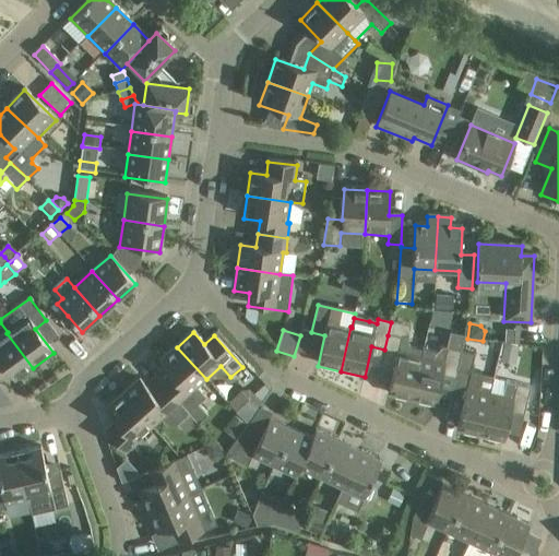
[(33,368),(7,333),(0,338),(0,363),(14,382),(33,368)]
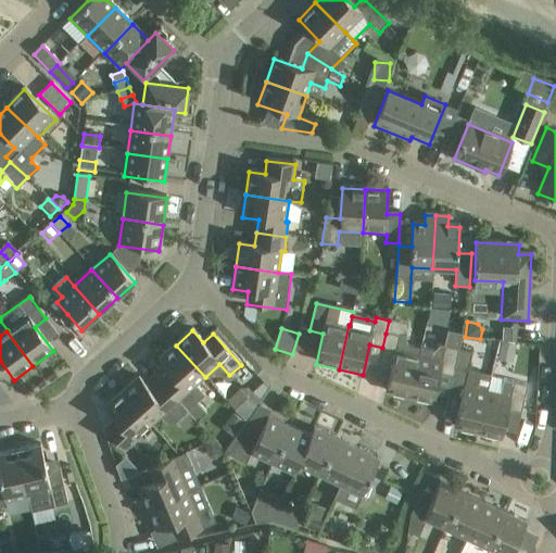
[(462,336),(449,332),(444,348),(440,347),(432,355),(432,352),(420,350),(408,399),(432,404),(440,375),(452,378),(458,350),(462,336)]
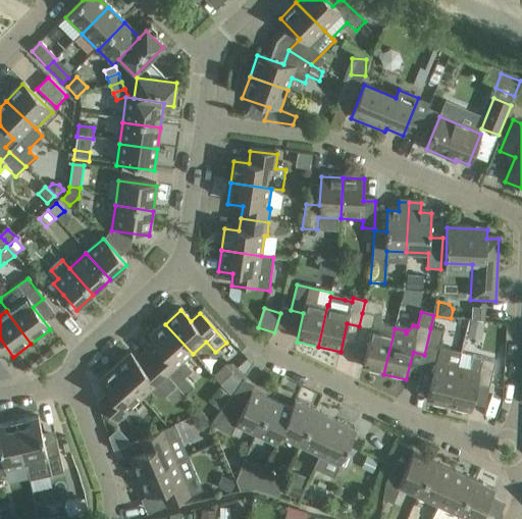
[(375,316),(362,313),(359,326),(356,339),(368,342),(362,369),(383,374),(395,328),(383,326),(380,319),(374,318),(375,316)]
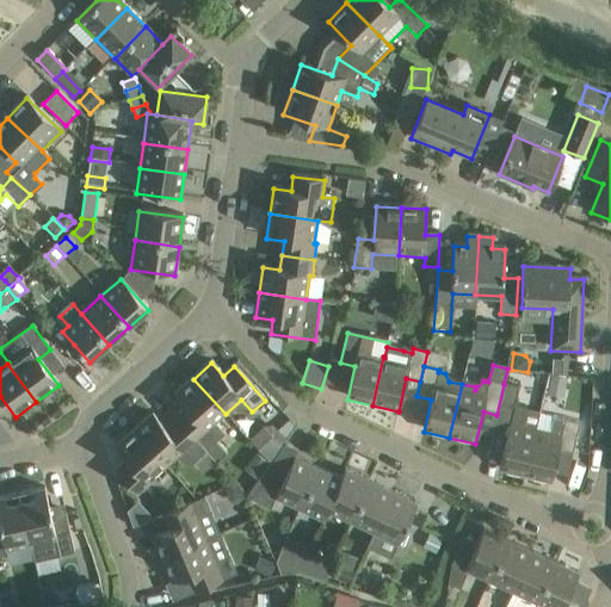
[(567,382),(551,378),(548,395),(563,398),(567,382)]
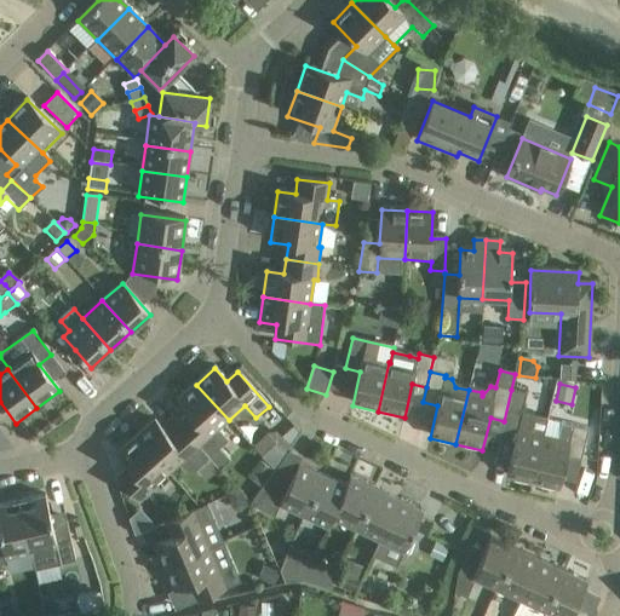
[(217,430),(229,420),(196,385),(177,402),(189,415),(177,426),(210,460),(219,471),(230,461),(219,449),(228,442),(217,430)]
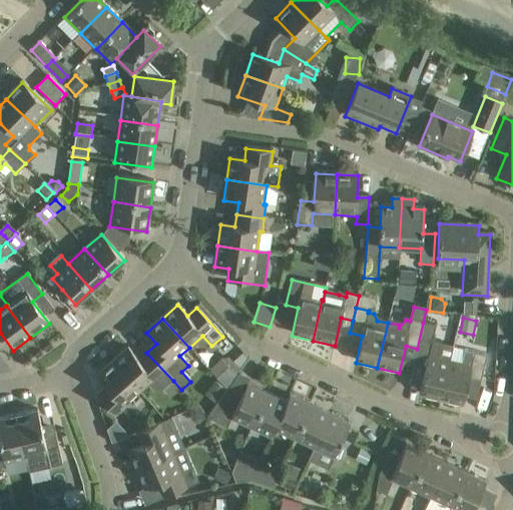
[(417,349),(413,366),(425,369),(419,396),(441,401),(450,362),(438,359),(441,345),(433,343),(437,327),(424,324),(423,323),(417,349)]
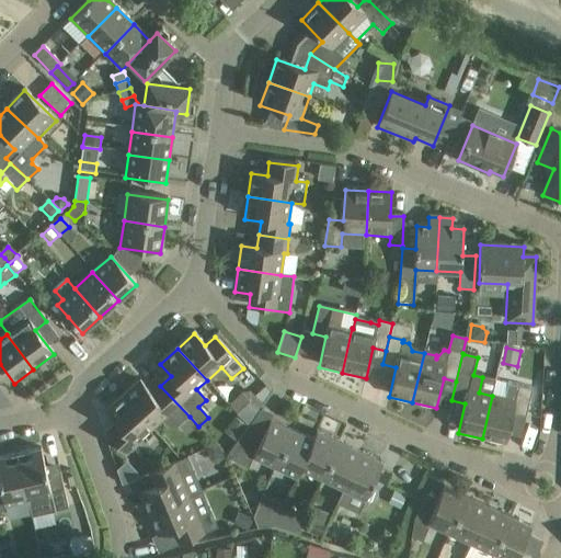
[(190,417),(160,386),(150,395),(140,383),(123,398),(151,431),(161,422),(165,428),(169,430),(173,430),(178,429),(190,417)]
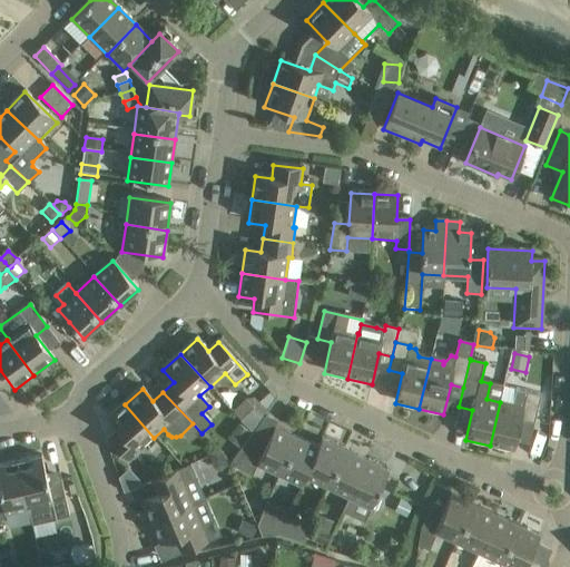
[(512,404),(500,402),(490,446),(513,451),(521,421),(534,424),(540,397),(516,391),(512,404)]
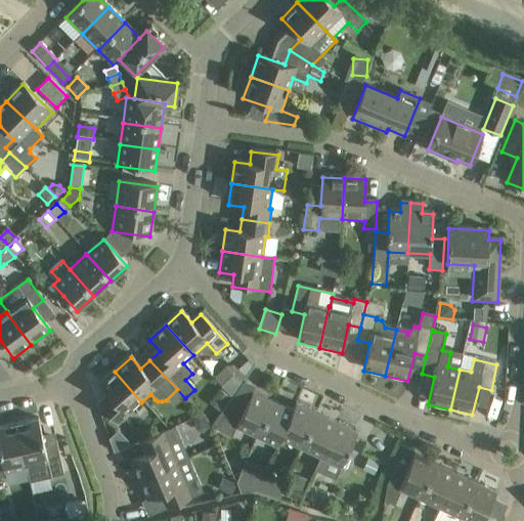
[(141,402),(115,372),(98,386),(108,397),(99,405),(118,426),(128,417),(127,416),(141,402)]
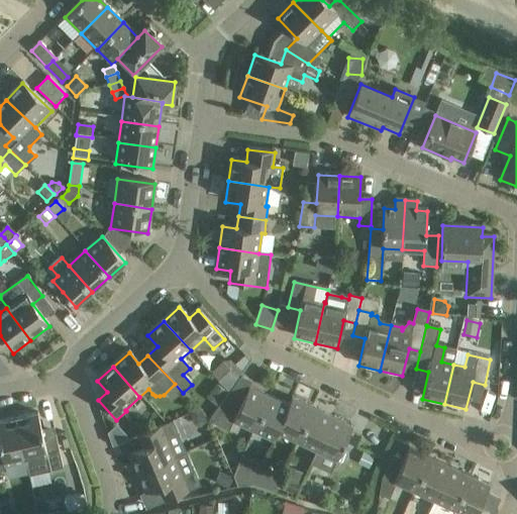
[(218,382),(228,394),(239,379),(230,371),(218,382)]
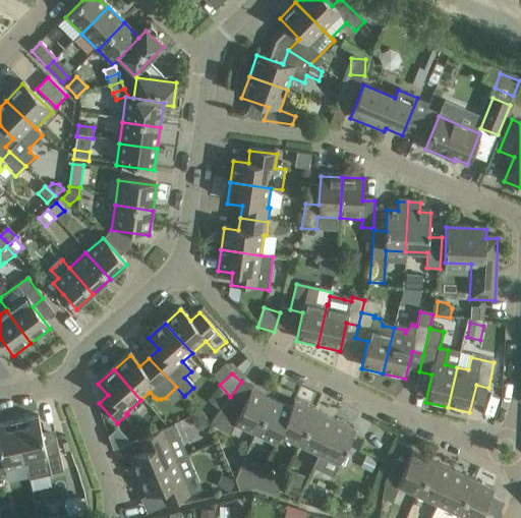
[(212,399),(221,407),(229,397),(219,390),(212,399)]
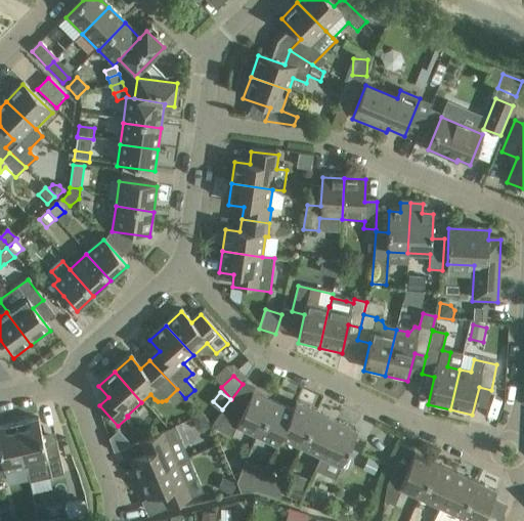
[(256,437),(272,403),(252,394),(247,406),(231,399),(211,428),(231,438),(236,428),(256,437)]
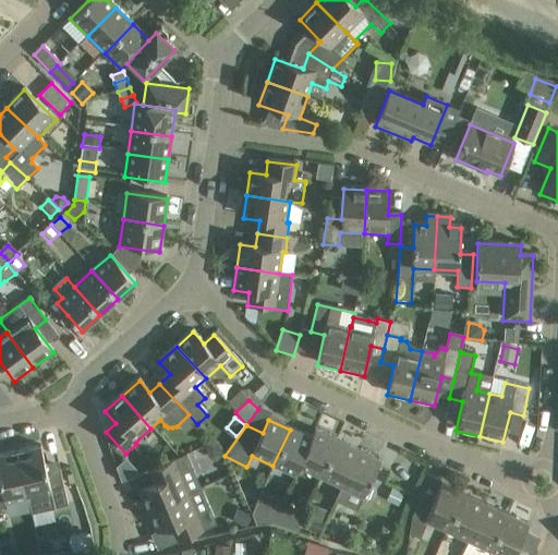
[(294,477),(311,439),(290,430),(273,466),(294,477)]
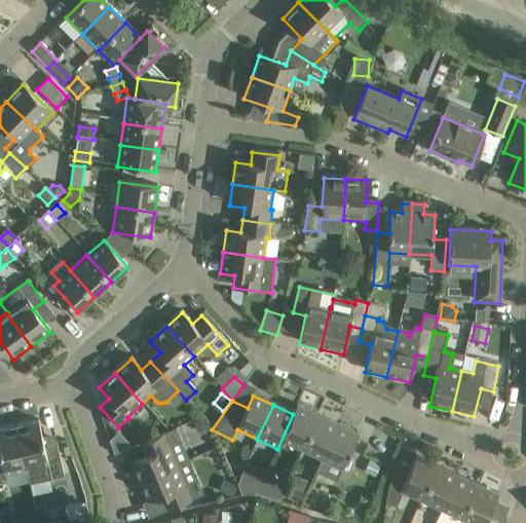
[(297,407),(293,414),(282,441),(301,450),(317,416),(297,407)]
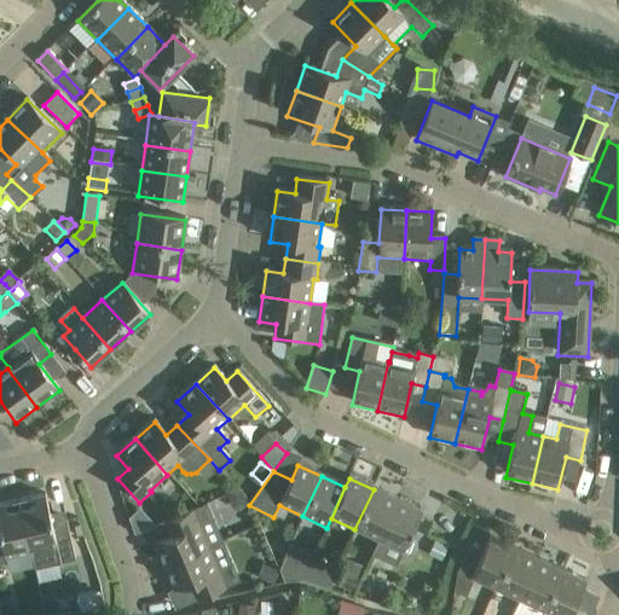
[(354,529),(379,541),(398,502),(374,489),(354,529)]
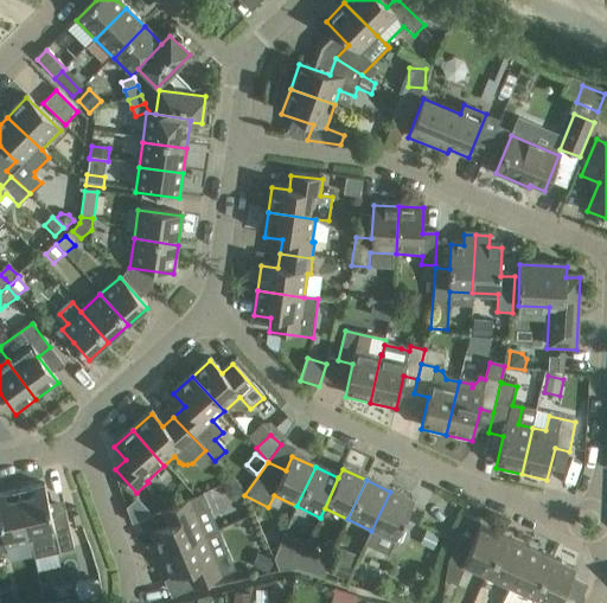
[(44,487),(18,493),(30,543),(31,543),(34,558),(74,551),(64,510),(50,513),(44,487)]
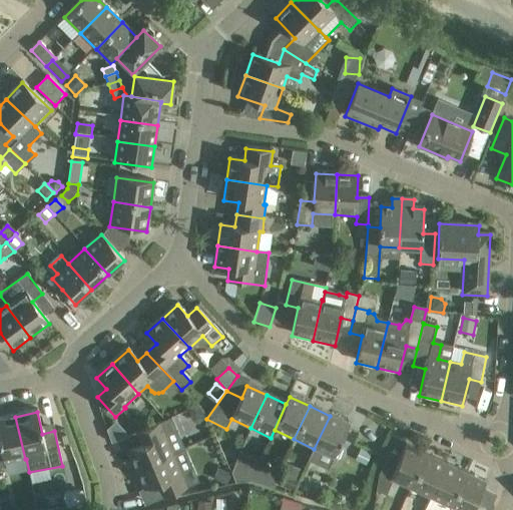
[(309,461),(329,470),(350,425),(330,416),(314,449),(309,461)]
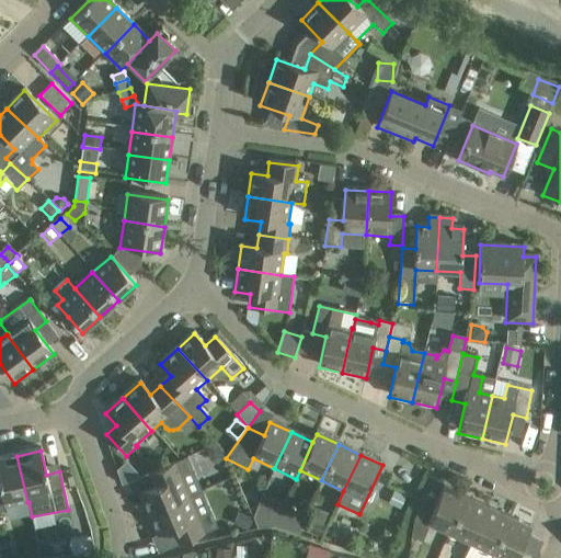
[(4,508),(27,502),(16,456),(0,459),(0,513),(6,512),(4,508)]
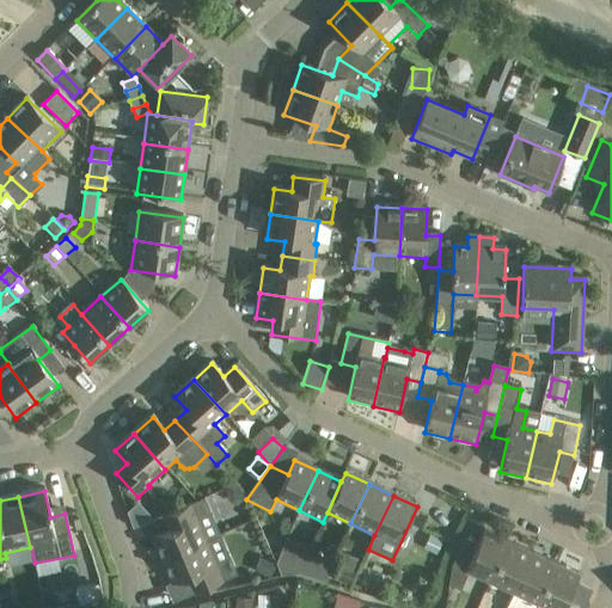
[(167,532),(152,539),(161,563),(206,544),(221,536),(204,499),(190,507),(184,509),(163,519),(167,532)]
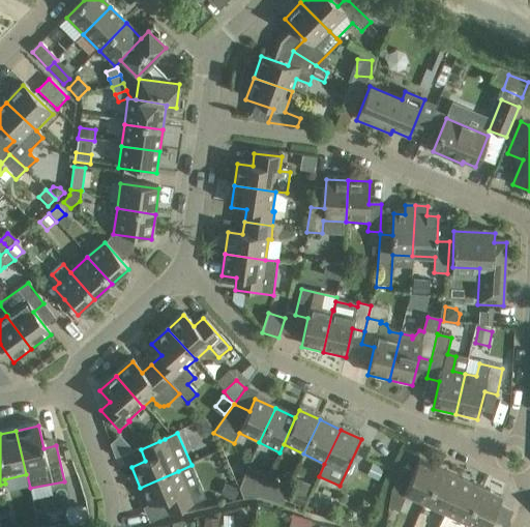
[(440,471),(419,462),(403,496),(391,491),(388,508),(399,513),(406,497),(423,505),(440,471)]
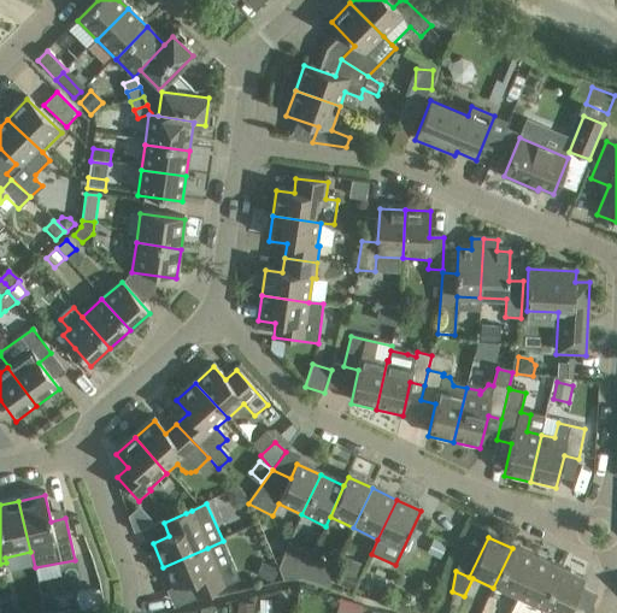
[(207,548),(163,567),(172,590),(189,583),(197,600),(198,599),(218,590),(225,587),(240,581),(223,541),(207,548)]
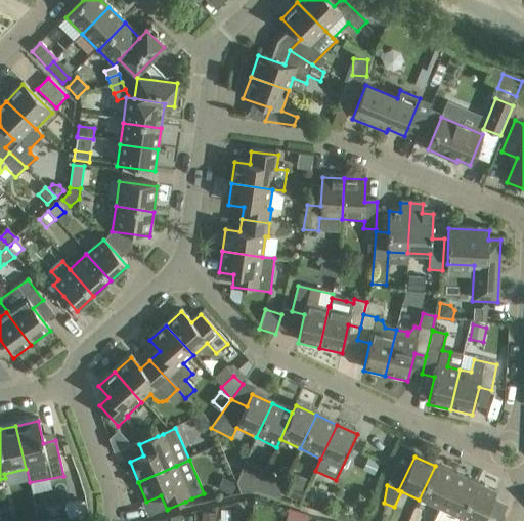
[(455,475),(435,466),(419,500),(439,510),(455,475)]
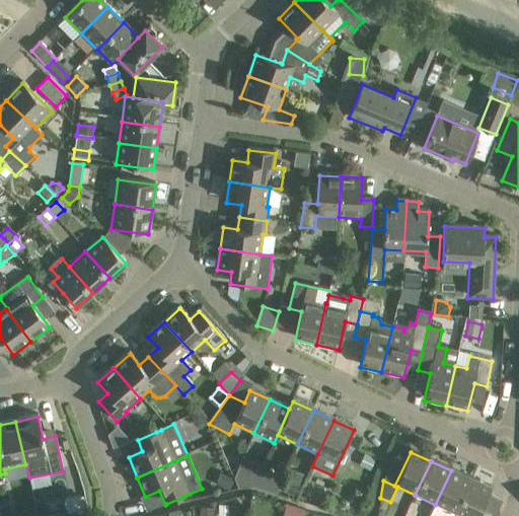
[(258,477),(239,469),(234,480),(238,491),(253,489),(258,477)]
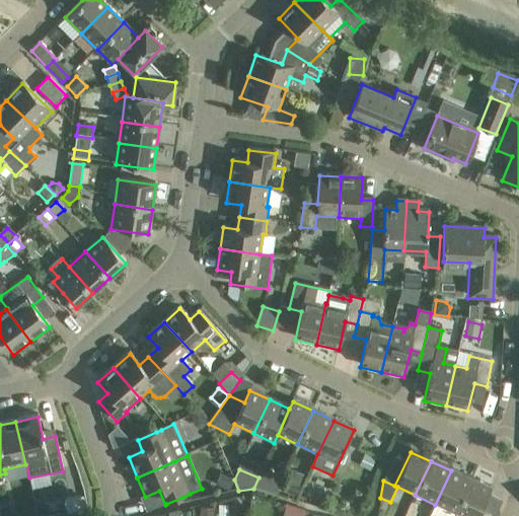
[(305,476),(288,469),(278,491),(295,499),(305,476)]
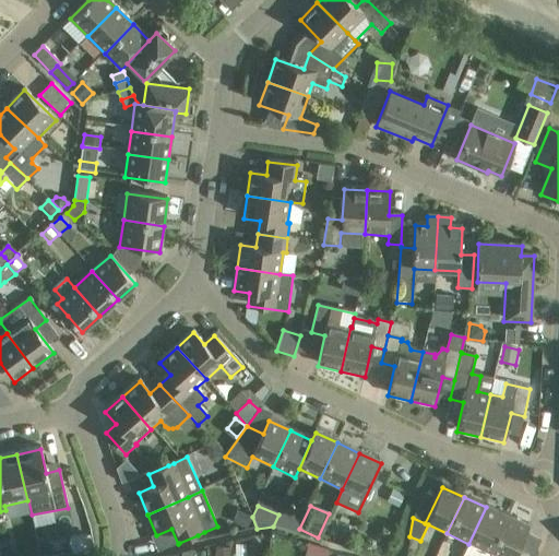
[(304,516),(282,507),(278,515),(273,527),(297,533),(304,516)]
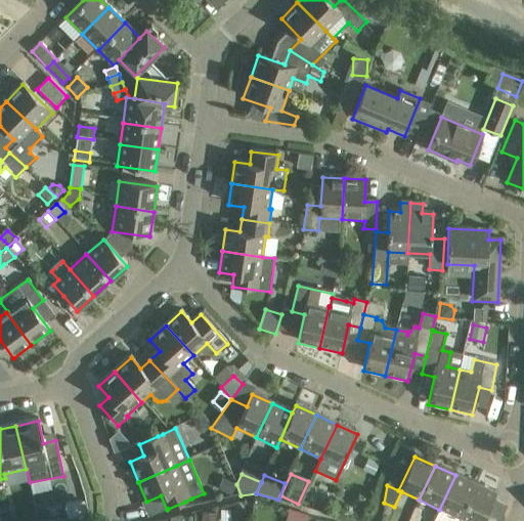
[(459,520),(460,519),(476,484),(455,475),(439,510),(434,520),(459,520)]
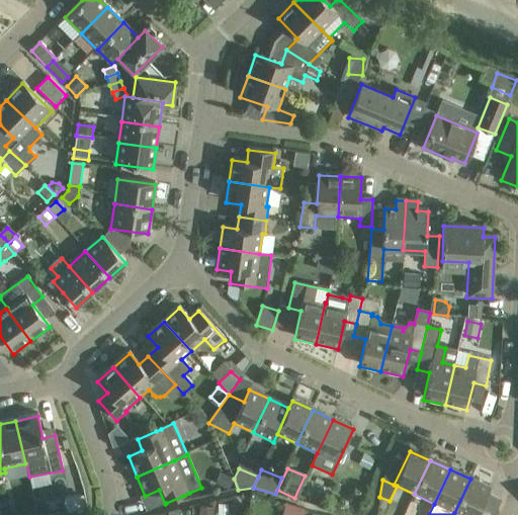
[(220,474),(214,486),(227,492),(233,480),(220,474)]
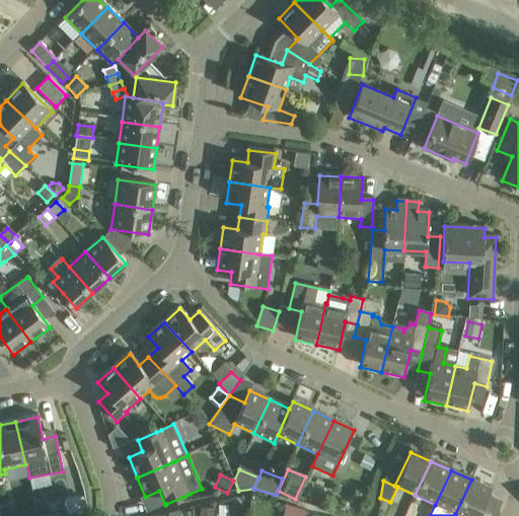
[(478,515),(492,489),(471,480),(455,514),(458,515),(478,515)]
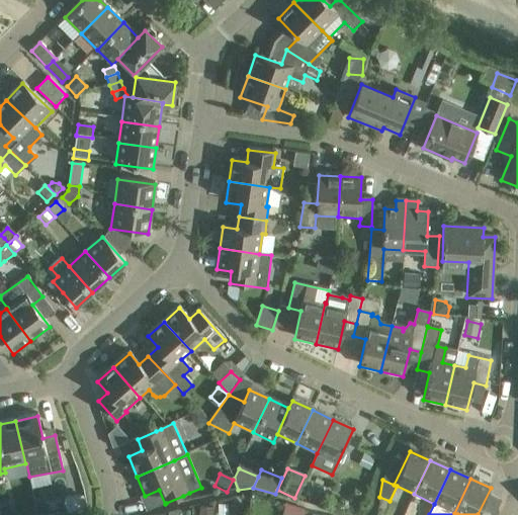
[(227,506),(218,507),(219,514),(228,514),(227,506)]
